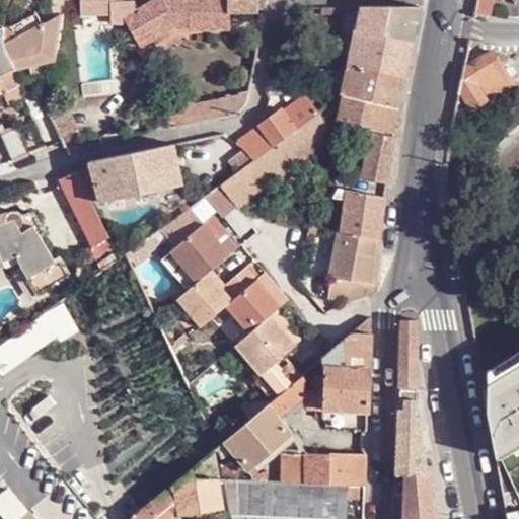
[(64,14),(63,0),(54,0),(54,10),(57,17),(44,25),(7,46),(16,70),(57,59),(64,14)]
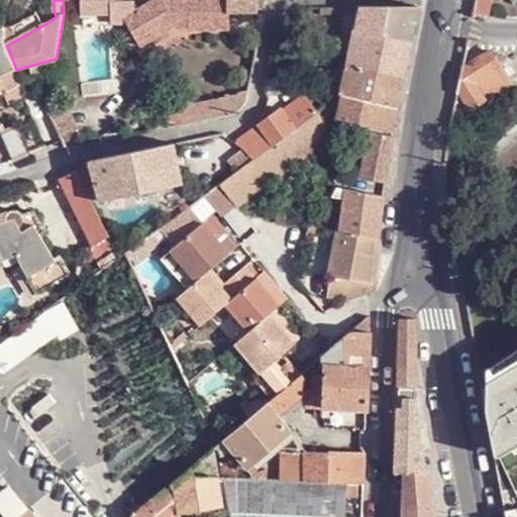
[(125,17),(133,11),(133,0),(80,0),(81,20),(126,19),(125,17)]
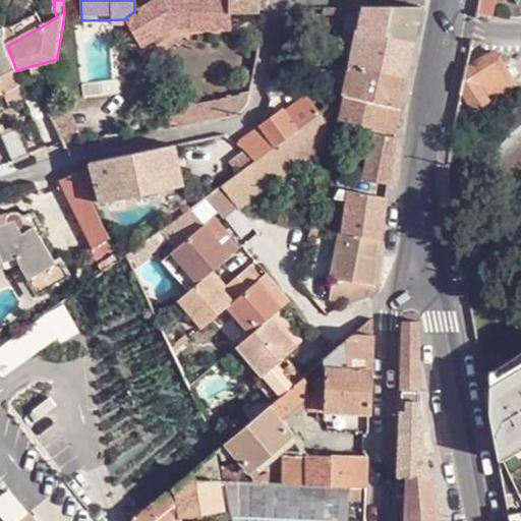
[(259,13),(258,0),(153,0),(134,11),(126,17),(127,19),(141,45),(178,26),(191,25),(192,29),(232,29),(232,13),(259,13)]
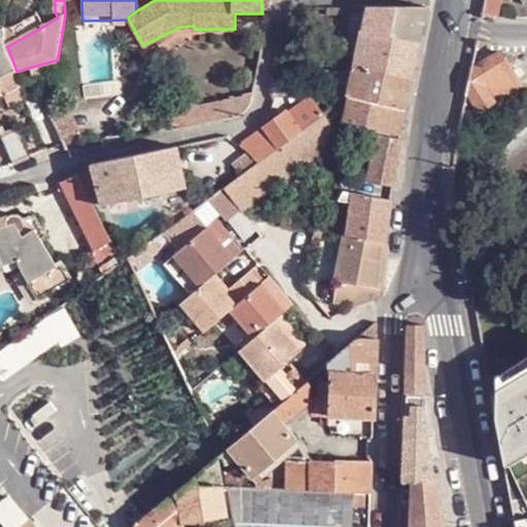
[(271,12),(274,0),(261,0),(262,13),(271,12)]
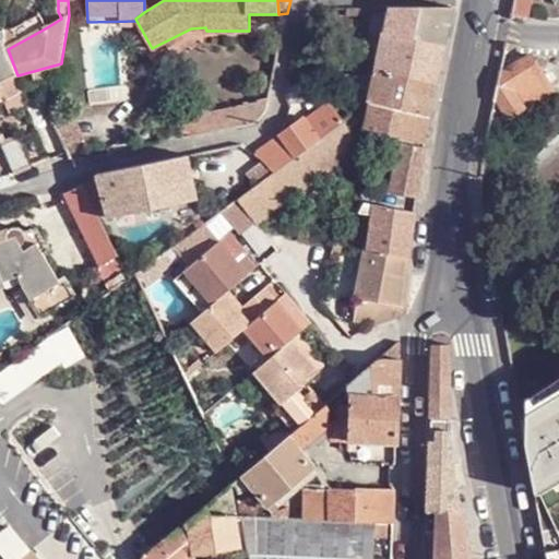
[(511,0),(509,13),(527,15),(530,0),(511,0)]
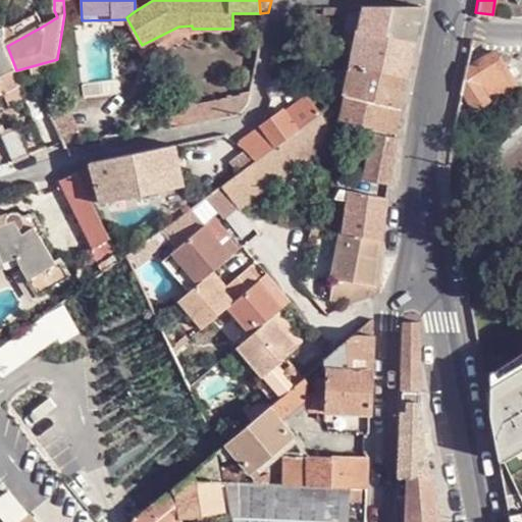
[(346,6),(324,7),(325,15),(347,14),(346,6)]
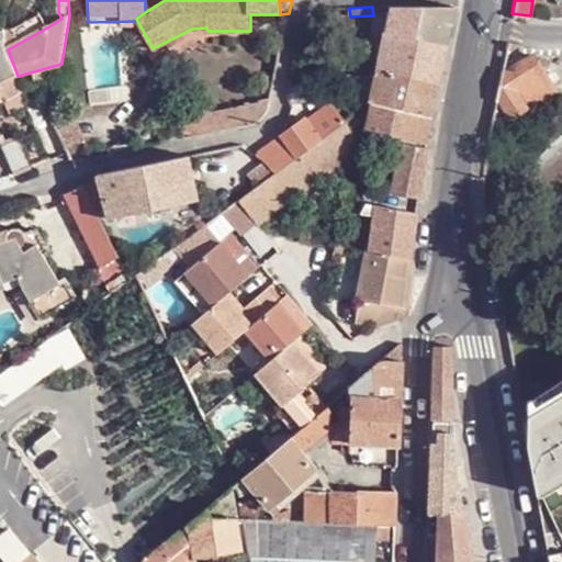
[(391,8),(377,70),(438,86),(447,46),(456,8),(391,8)]
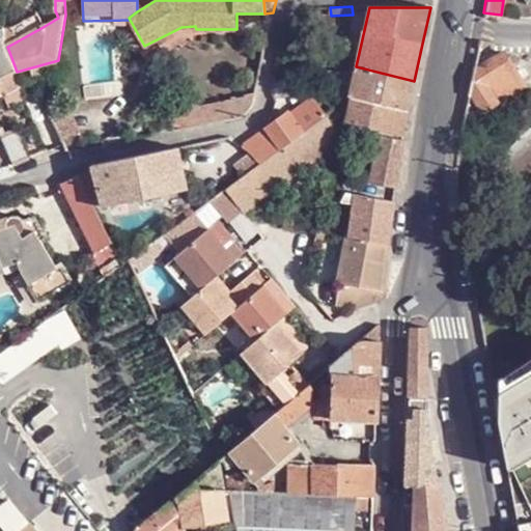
[(5,47),(7,47),(45,26),(37,16),(5,31),(5,47)]
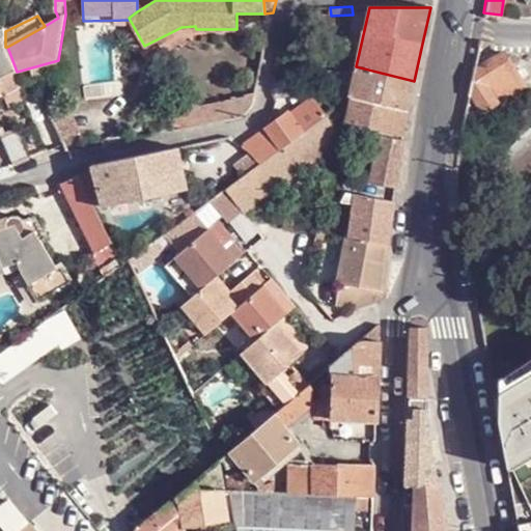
[(0,81),(18,73),(17,72),(7,47),(5,47),(0,49),(0,99),(6,95),(0,83),(0,81)]
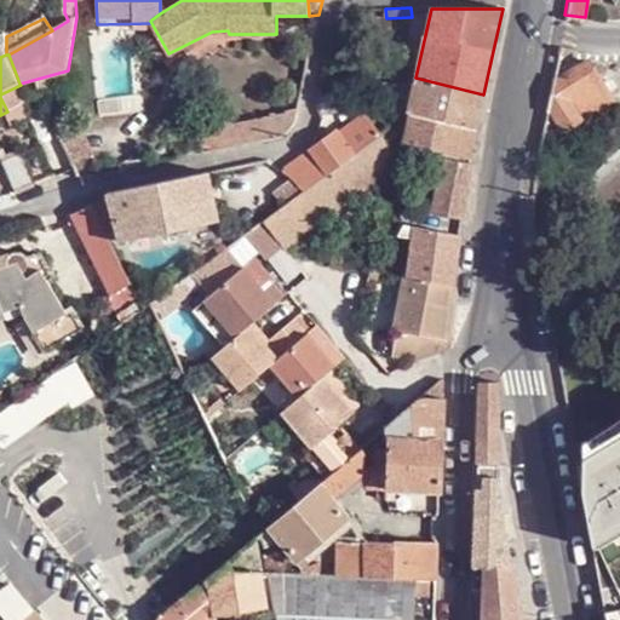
[(551,84),(547,104),(564,130),(613,99),(589,61),(551,84)]
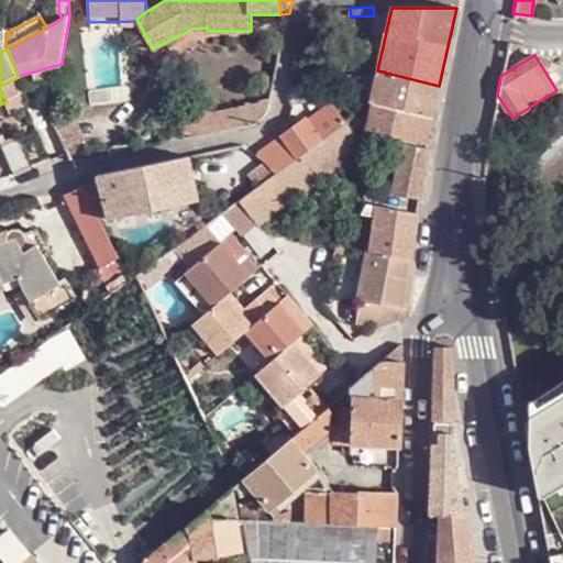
[(377,70),(370,102),(433,117),(437,101),(439,86),(377,70)]
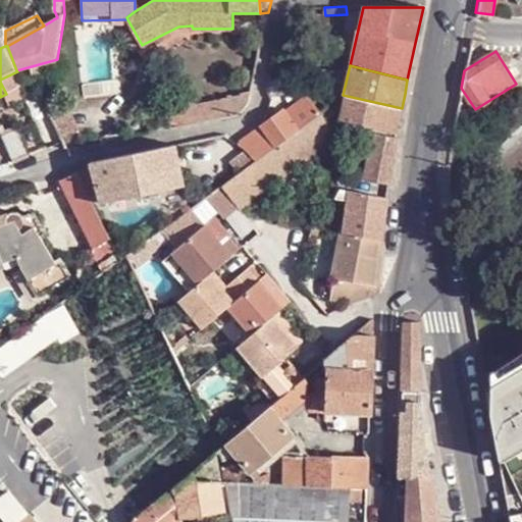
[(0,82),(6,94),(22,87),(17,71),(0,80),(0,82)]
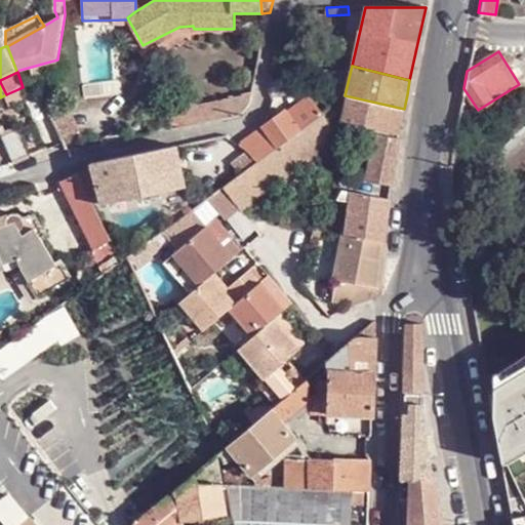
[(252,102),(253,94),(240,96),(168,111),(172,130),(205,124),(238,117),(242,116),(249,109),(252,102)]
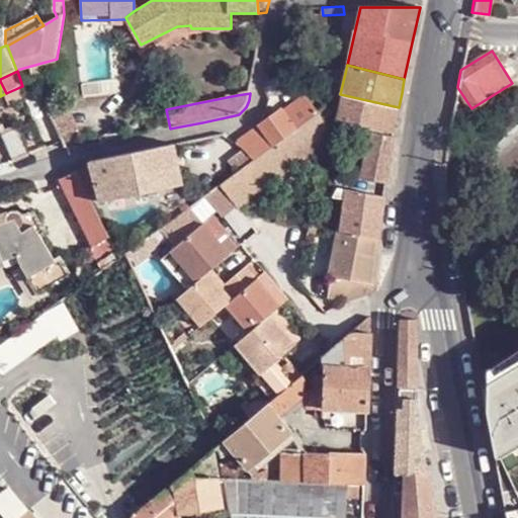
[(399,107),(340,94),(335,118),(396,132),(397,119),(399,107)]
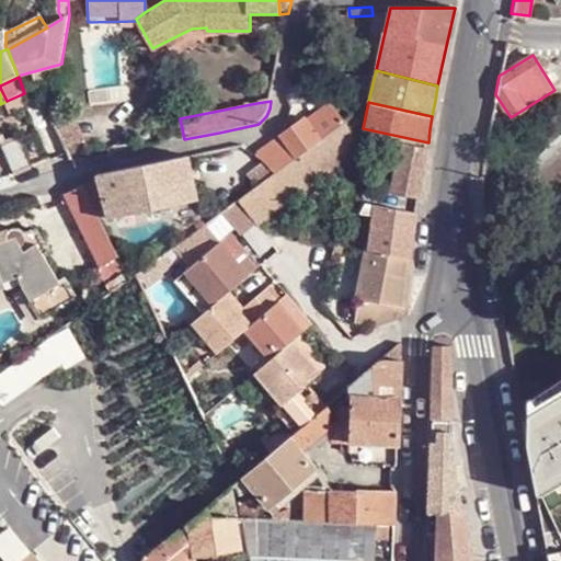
[(281,139),(260,153),(265,160),(275,172),(343,122),(328,103),(306,119),(281,139)]
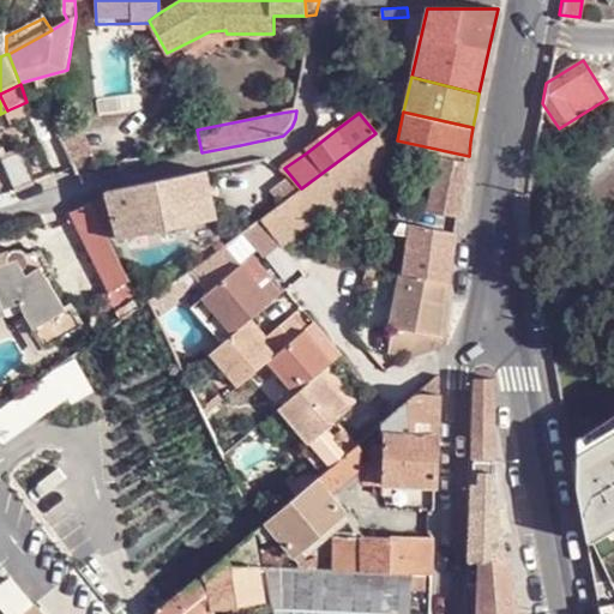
[(66,145),(72,161),(88,155),(77,127),(60,133),(66,145)]
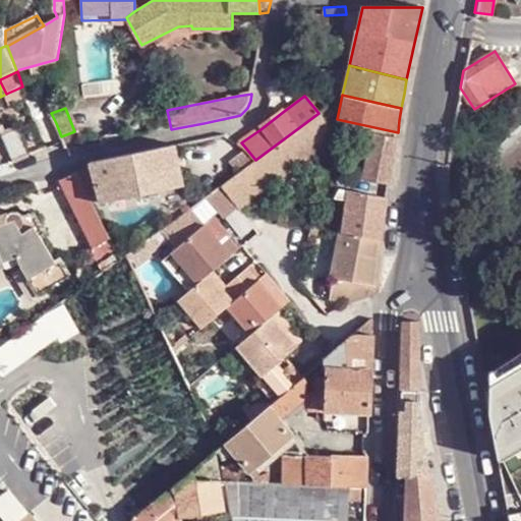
[(255,160),(234,175),(223,184),(234,199),(239,207),(276,179),(305,158),(334,135),(319,113),(255,160)]
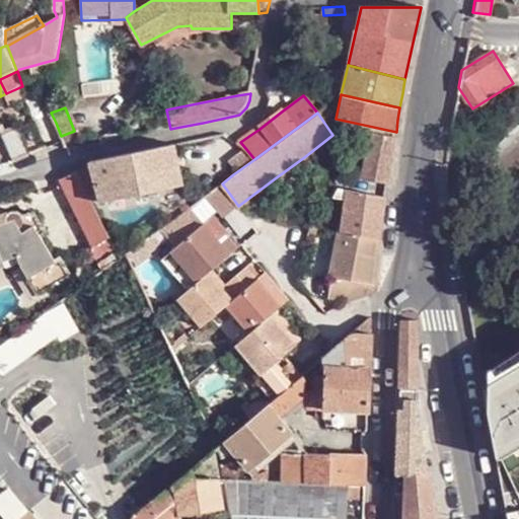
[(394,148),(396,137),(370,132),(363,178),(388,184),(389,184),(394,148)]
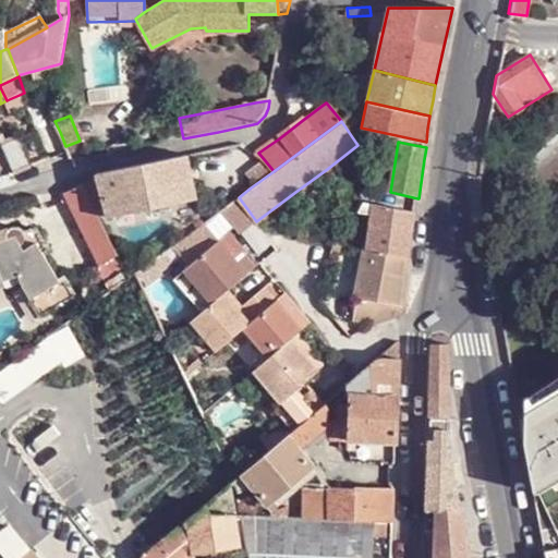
[(35,162),(29,147),(11,154),(17,169),(35,162)]
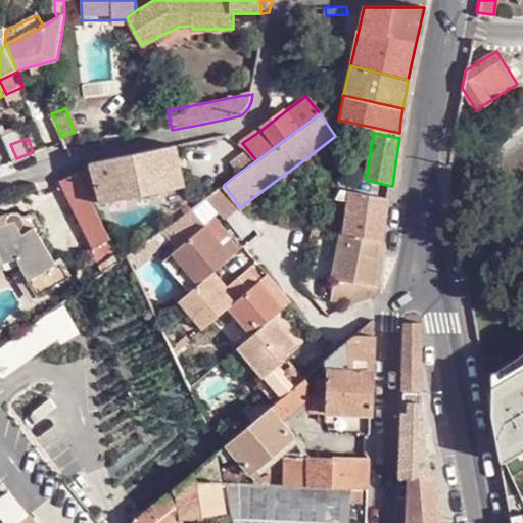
[(93,206),(100,204),(183,187),(175,145),(91,162),(92,167),(77,173),(93,206)]
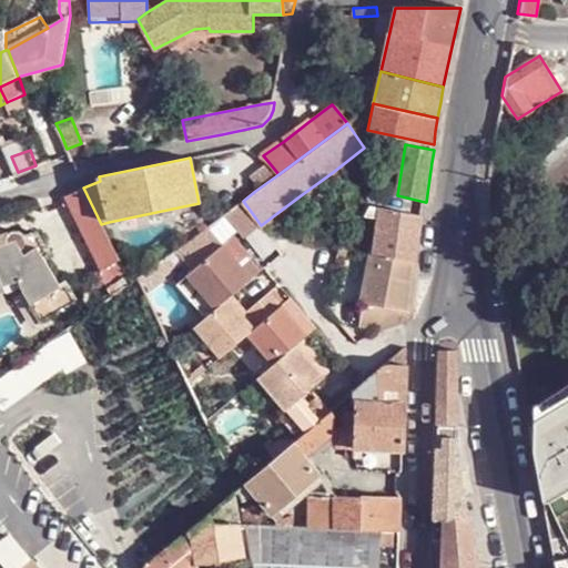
[(333,172),(301,195),(310,208),(342,183),(333,172)]
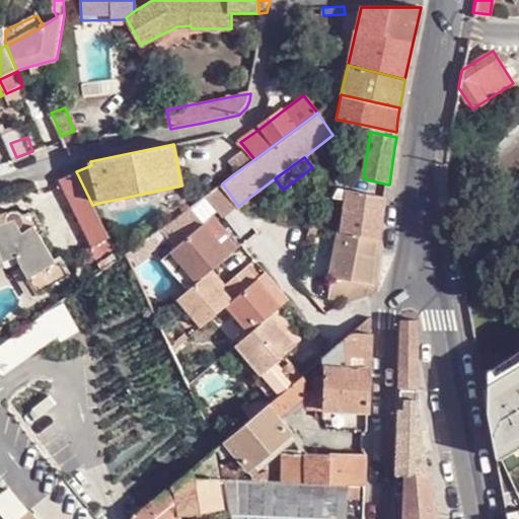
[(76,171),(62,178),(90,243),(91,251),(100,272),(117,260),(112,247),(100,224),(92,205),(76,171)]
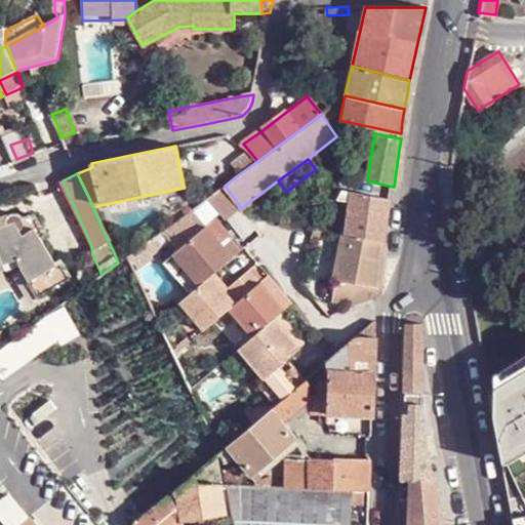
[(352,205),(354,194),(352,193),(342,191),(337,201),(352,205)]
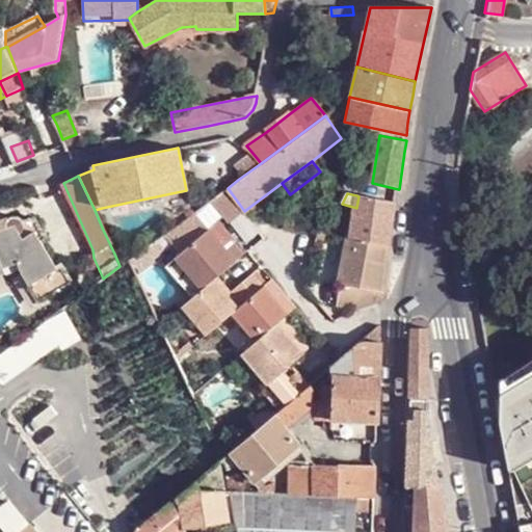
[(393,223),(395,203),(358,196),(356,208),(353,225),(351,237),(389,244),(393,223)]
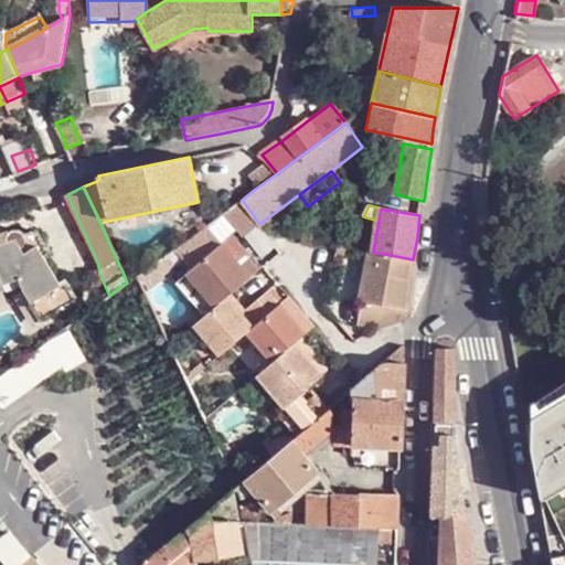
[(278,216),(274,232),(290,235),(294,221),(278,216)]
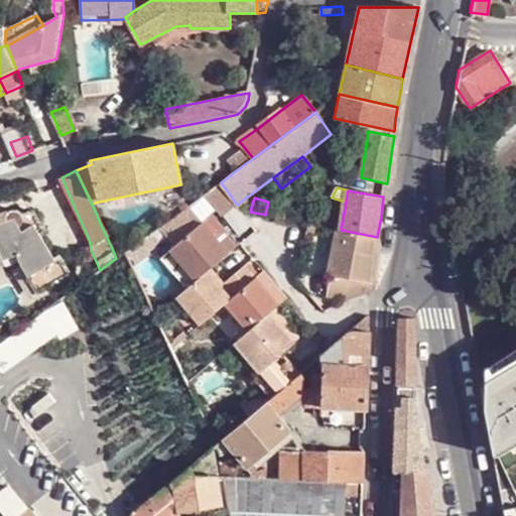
[(163,231),(191,207),(189,205),(160,226),(163,231)]
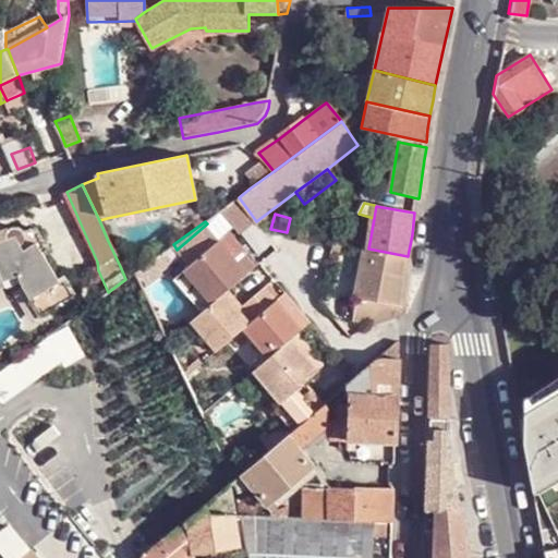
[(229,229),(219,238),(207,223),(177,250),(186,264),(182,268),(209,301),(187,319),(214,350),(242,325),(275,296),(265,284),(242,303),(238,307),(223,289),(228,286),(254,264),(239,245),(241,243),(229,229)]
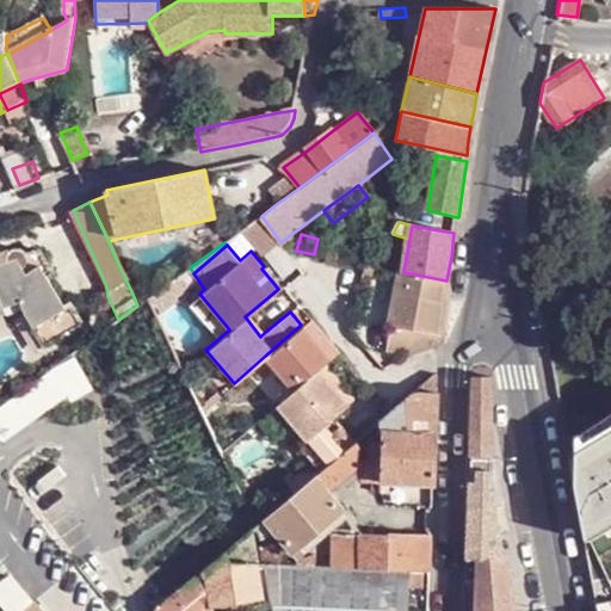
[(0,316),(5,315),(4,309),(20,303),(25,316),(34,329),(45,349),(82,327),(71,307),(65,312),(65,309),(47,281),(44,277),(51,272),(38,252),(26,257),(24,253),(20,251),(18,251),(14,251),(11,252),(8,253),(7,255),(6,258),(5,261),(6,264),(0,265),(0,316)]
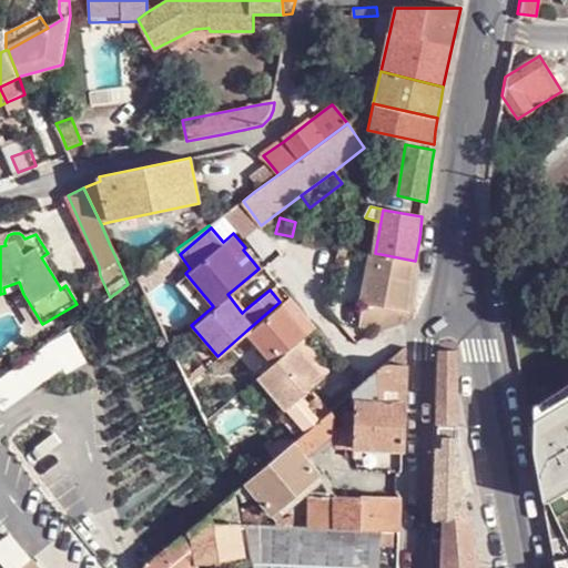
[(346,251),(354,237),(347,233),(338,249),(340,249),(346,251)]
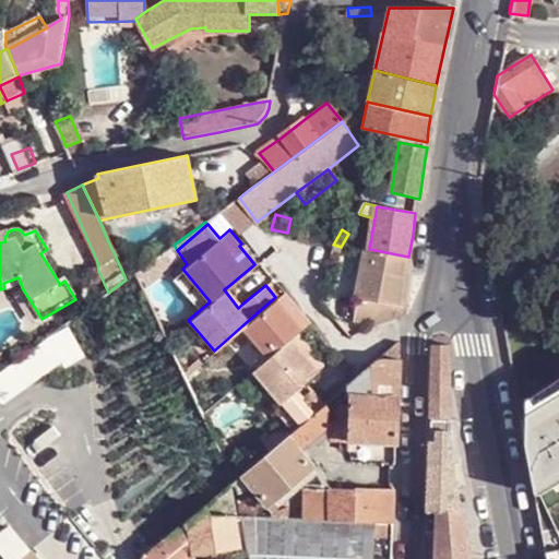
[(10,230),(0,233),(0,242),(6,241),(4,239),(6,236),(7,234),(8,232),(10,230)]
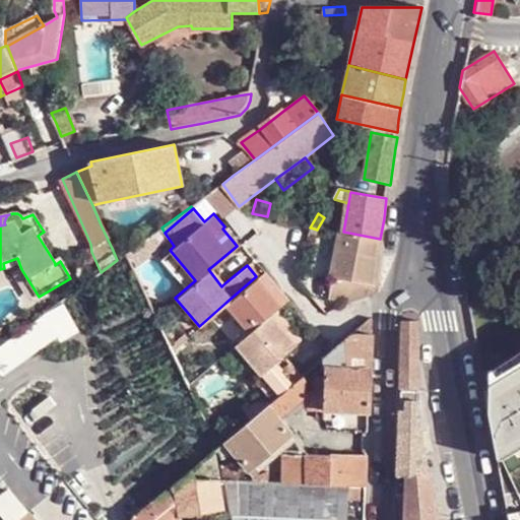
[(341,232),(343,232),(345,220),(324,217),(317,230),(334,233),(341,232)]
